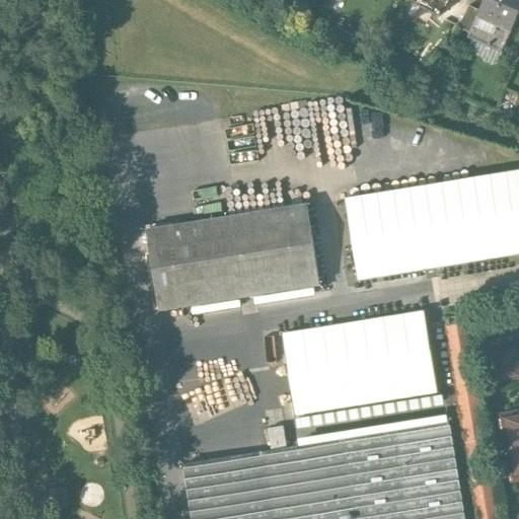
[(458,27),(468,6),(455,0),(450,0),(441,19),(458,27)]
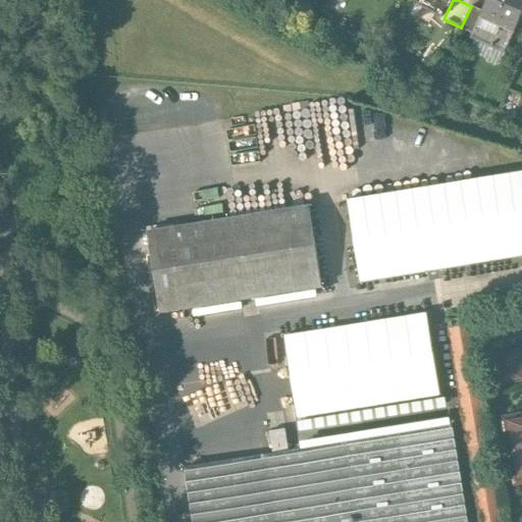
[(521,0),(486,0),(482,11),(470,39),(475,41),(504,53),(521,12),(521,0)]
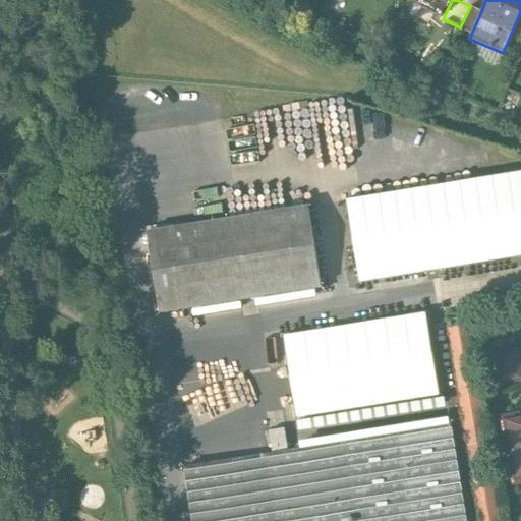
[(469,39),(481,11),(470,6),(460,27),(454,42),(465,48),(469,39)]
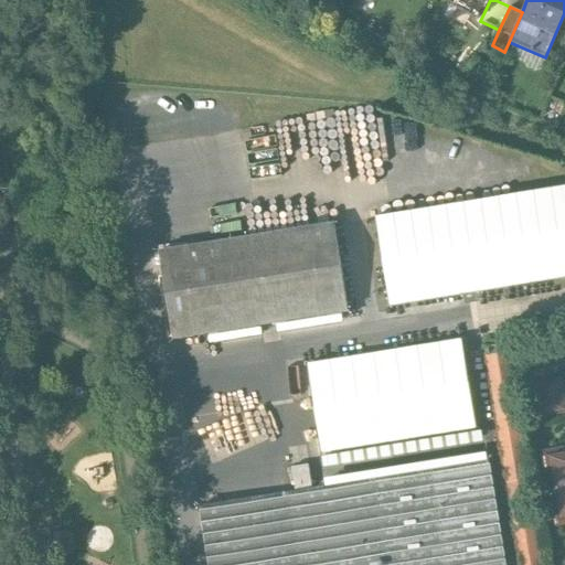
[(545,57),(514,44),(508,59),(524,66),(526,71),(534,73),(539,72),(545,57)]
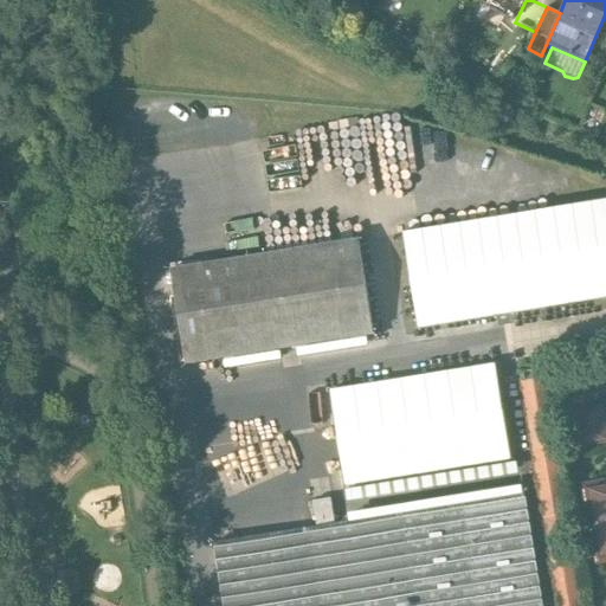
[(605,200),(403,233),(418,328),(605,297),(605,200)]
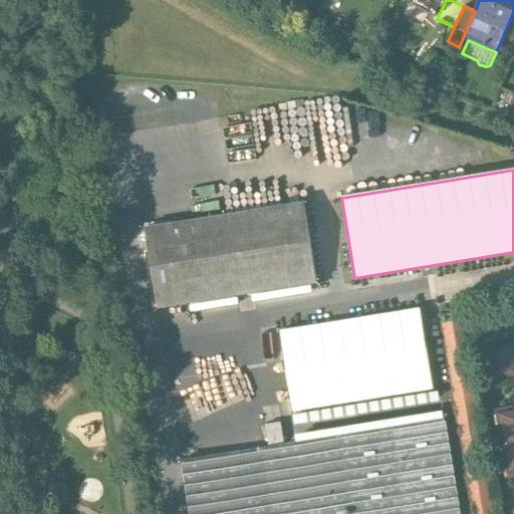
[(307,207),(148,229),(160,312),(319,290),(307,207)]
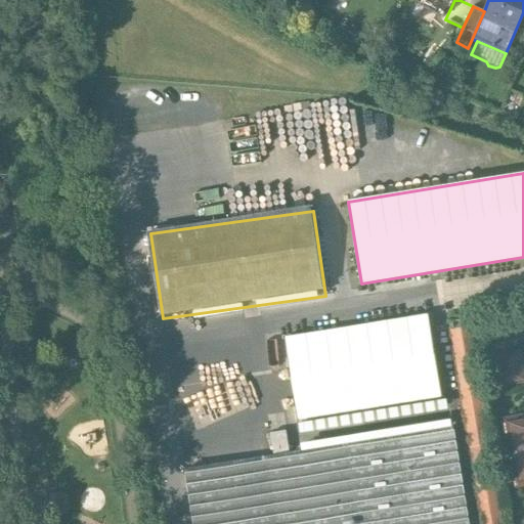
[(429,315),(282,341),(298,425),(443,399),(429,315)]
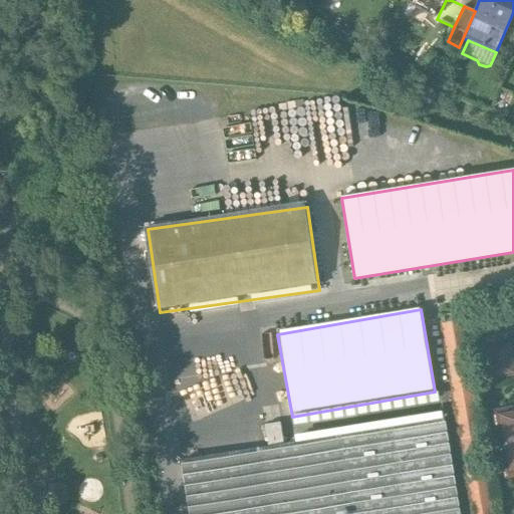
[(440,324),(470,513),(493,513),(462,321),(440,324)]
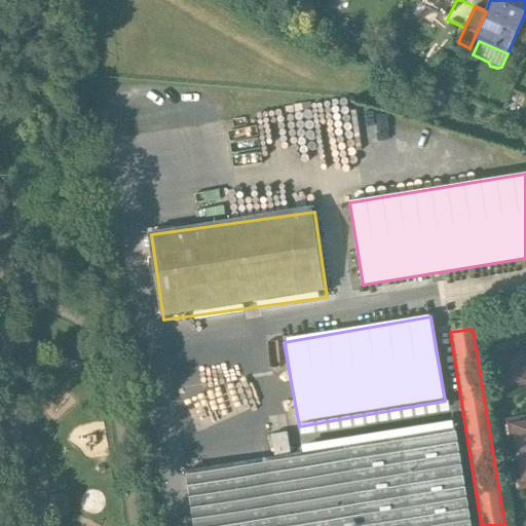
[(493,358),(500,392),(525,386),(525,367),(523,351),(493,358)]
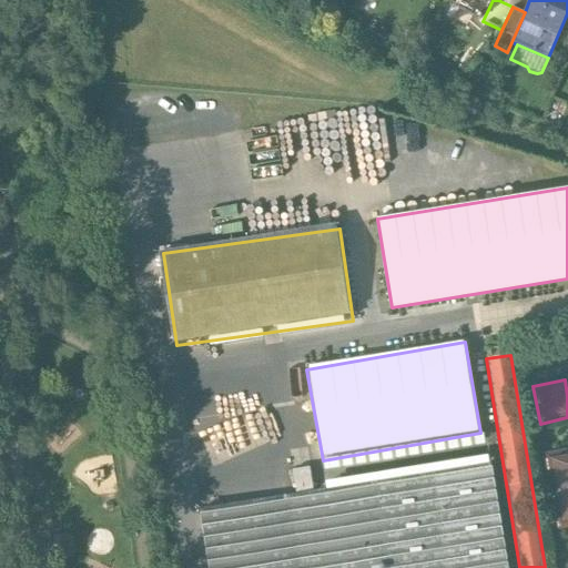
[(567,453),(545,458),(558,530),(567,528),(567,453)]
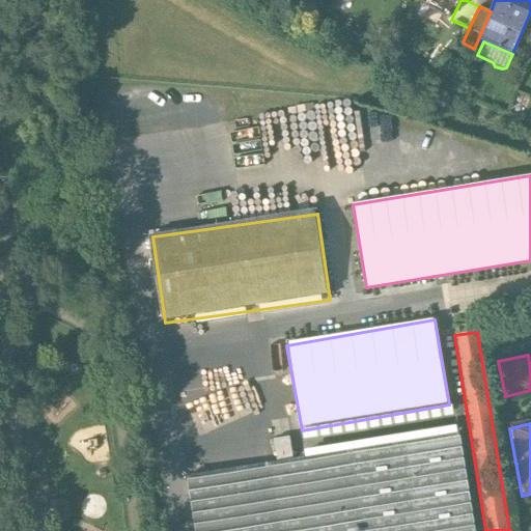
[(279,456),(184,470),(192,530),(474,530),(457,425),(295,450),(292,439),(276,442),(279,456)]
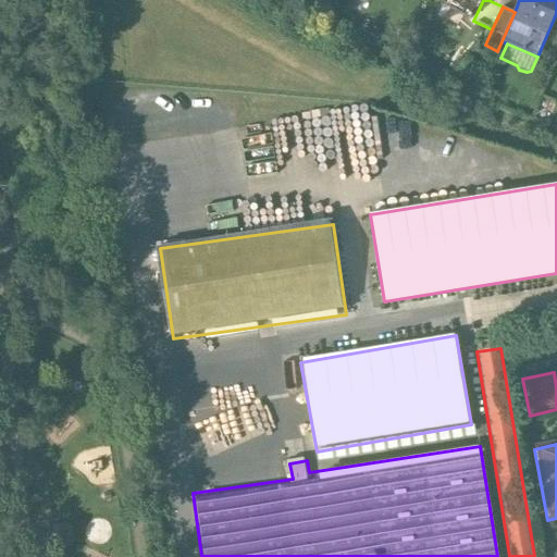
[(84,449),(85,472),(112,470),(110,447),(84,449)]
